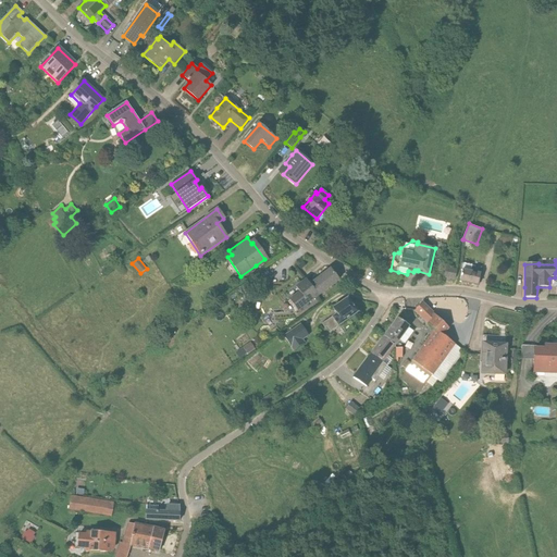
[(472,265),(462,263),(460,271),(461,271),(459,282),(478,285),(480,273),(470,271),(472,265)]
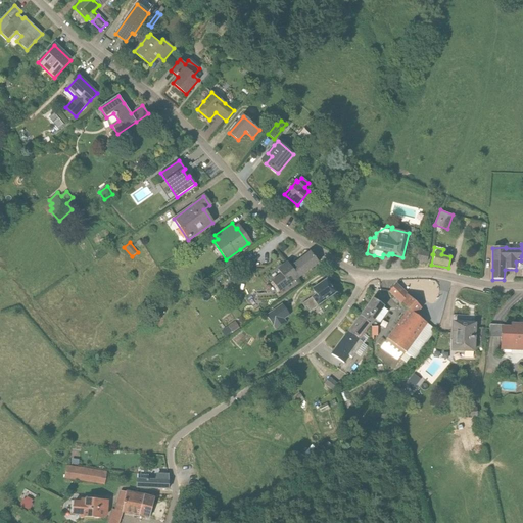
[(291,268),(288,263),(280,269),(284,274),(271,282),(278,292),(298,278),(318,263),(311,252),(291,268)]
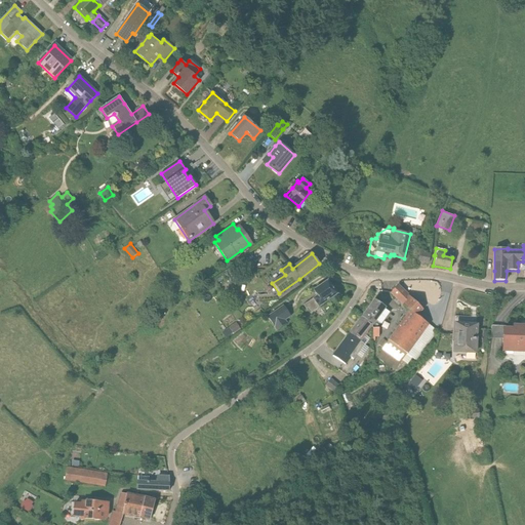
[(429,264),(430,255),(420,253),(418,260),(429,264)]
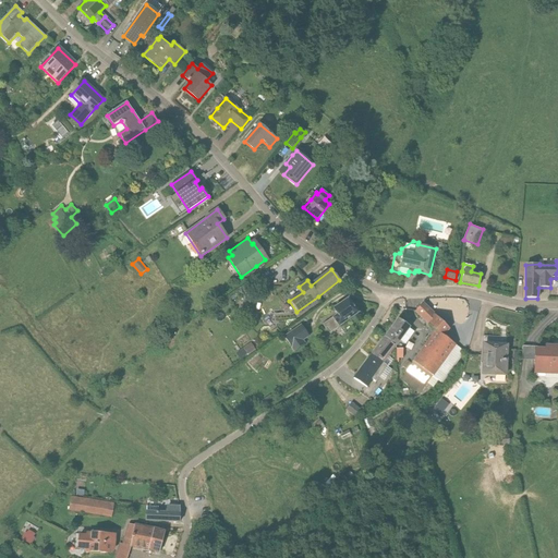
[(337,315),(324,325),(325,328),(327,327),(331,331),(358,313),(351,303),(352,303),(349,299),(346,301),(334,310),(337,315)]
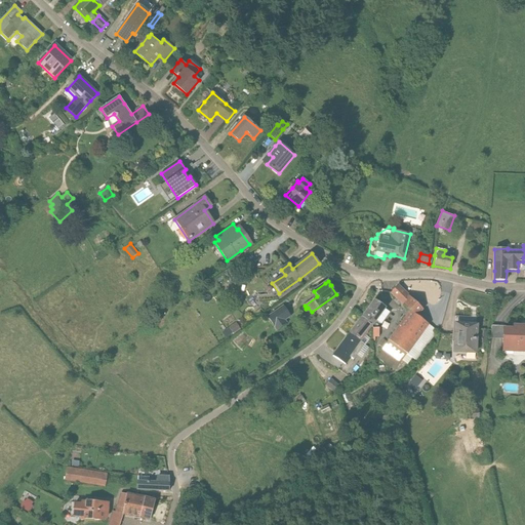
[(438,331),(429,324),(416,316),(422,310),(398,286),(391,293),(403,305),(409,311),(388,339),(389,339),(387,342),(382,339),(378,345),(382,349),(382,350),(376,358),(395,371),(401,363),(406,367),(412,359),(423,344),(427,346),(438,331)]
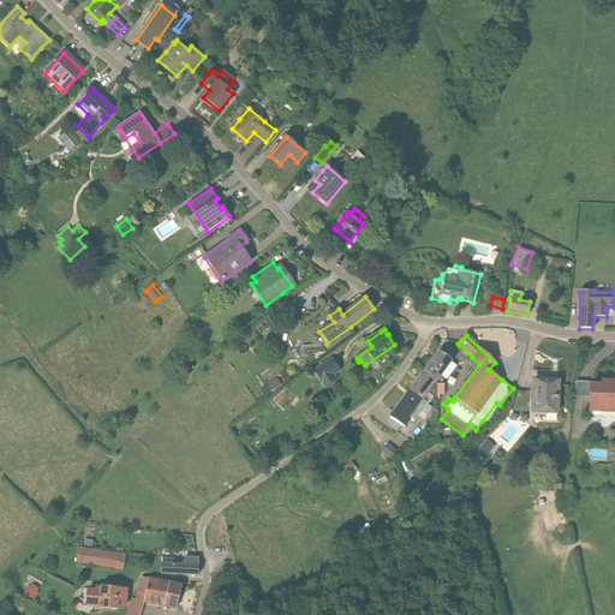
[(452,370),(447,366),(451,360),(440,352),(427,371),(424,372),(436,381),(441,374),(446,377),(452,370)]
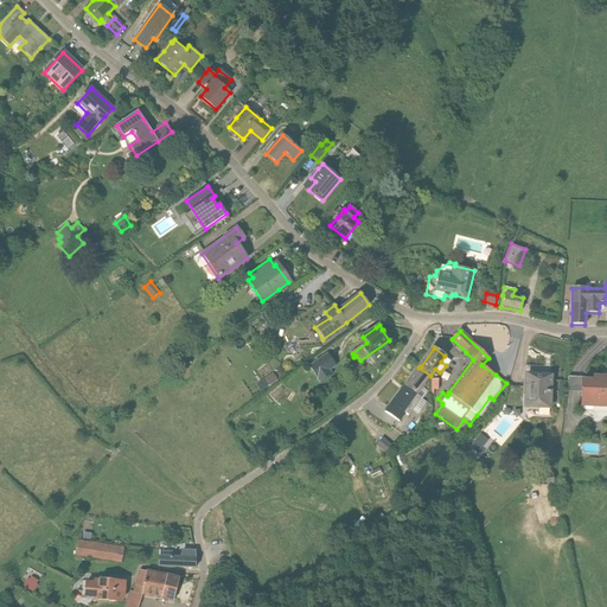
[(327,355),(310,368),(320,383),(330,376),(327,372),(336,365),(327,355)]
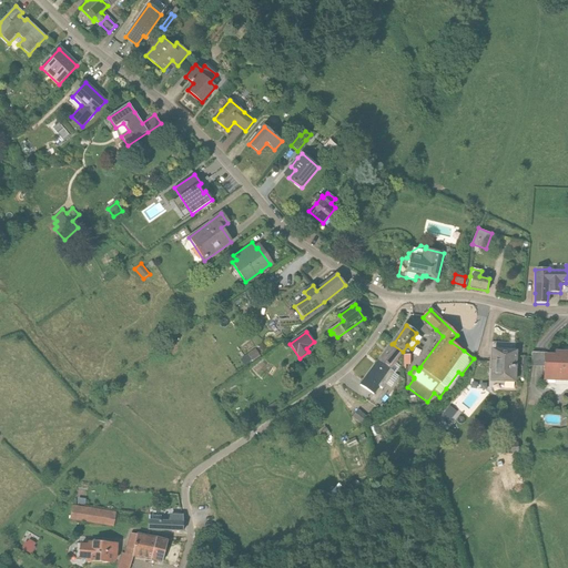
[(494,343),(492,383),(514,383),(516,344),(494,343)]
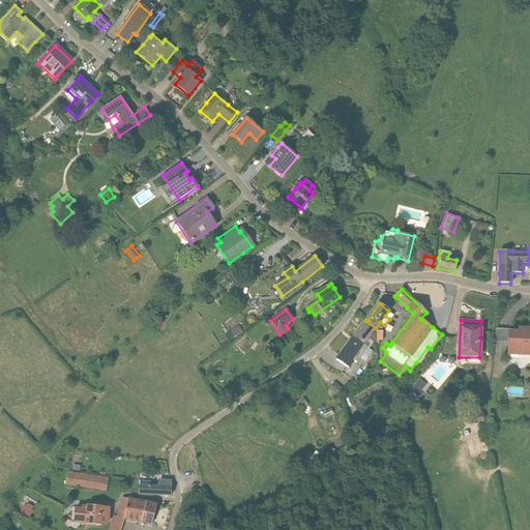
[(370,339),(376,328),(365,321),(352,339),(363,346),(363,345),(364,346),(370,339)]
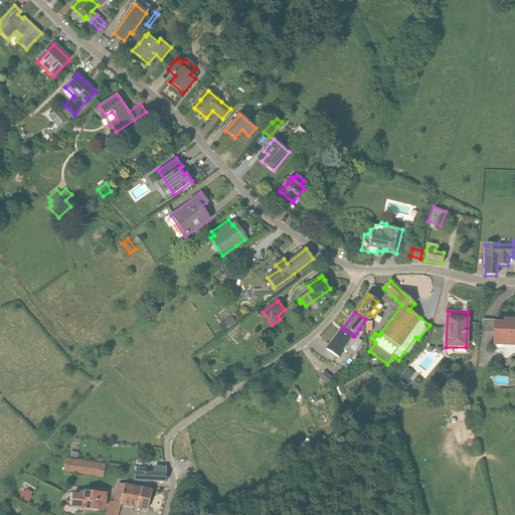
[(228,328),(235,323),(231,317),(224,321),(228,328)]
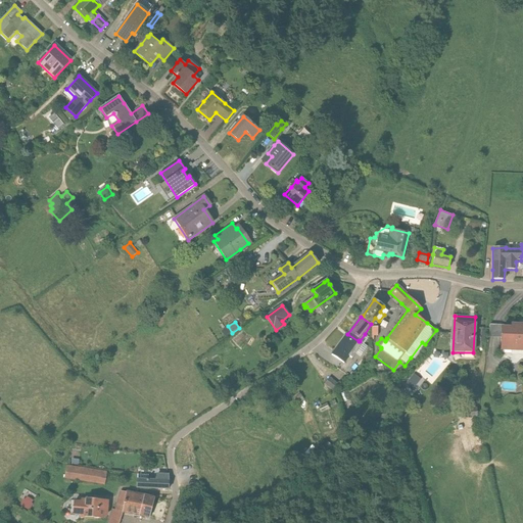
[(501,351),(522,351),(522,325),(511,325),(511,328),(502,328),(501,351)]
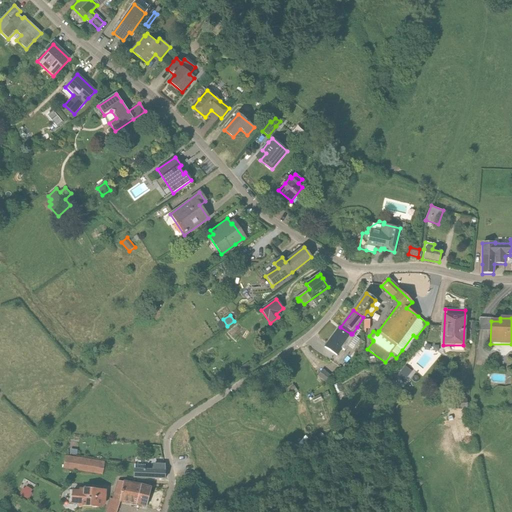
[(324,347),(337,357),(342,349),(345,352),(355,337),(352,334),(351,333),(351,334),(340,327),(334,336),(333,336),(324,347)]
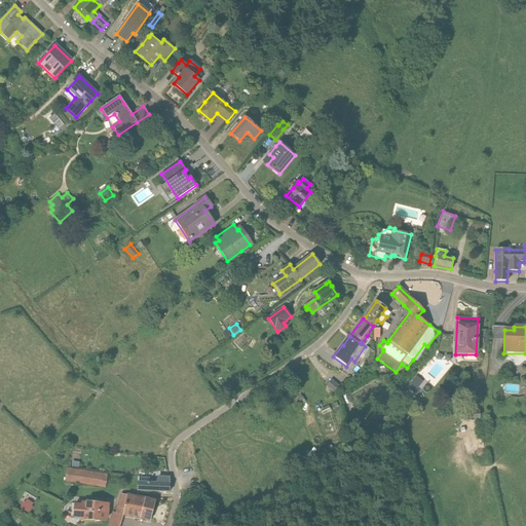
[(327,386),(335,392),(336,393),(341,388),(339,386),(331,380),(327,386)]
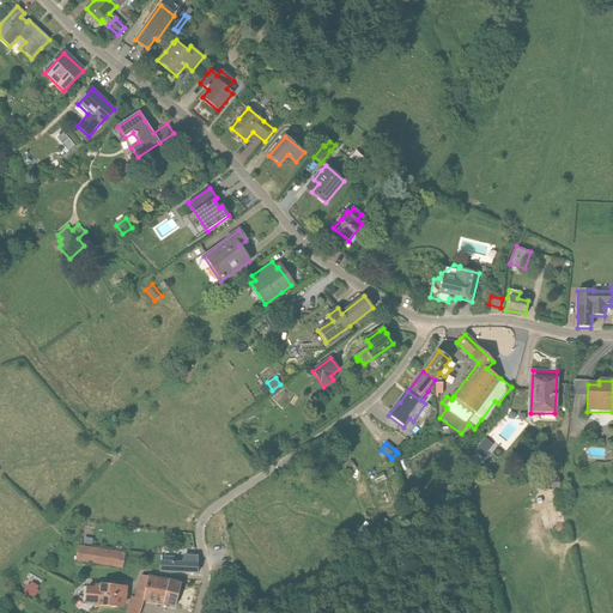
[(478,445),(474,451),(481,457),(486,451),(478,445)]
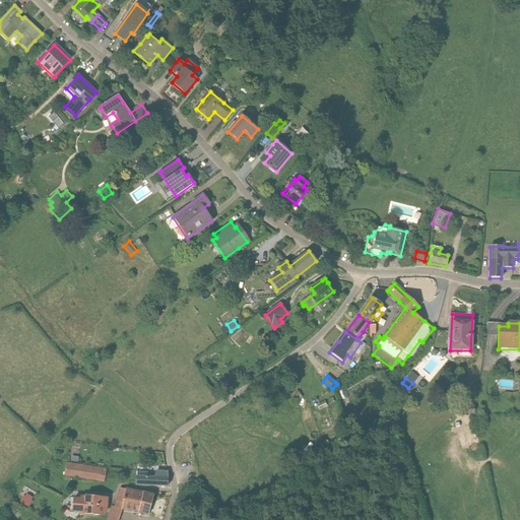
[(387,396),(394,386),(389,382),(382,392),(387,396)]
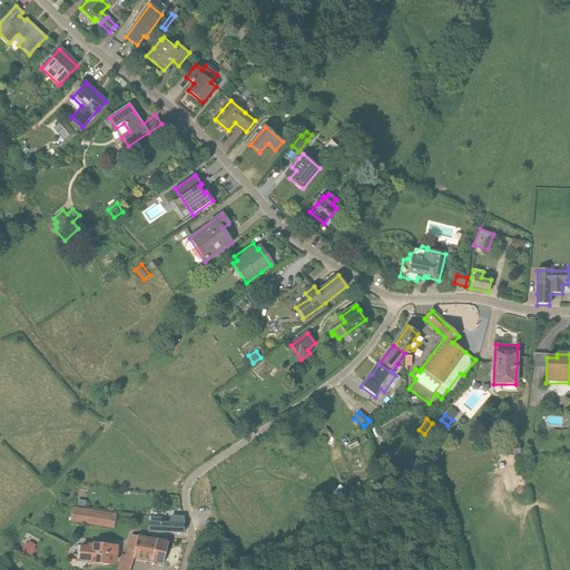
[(318,433),(318,435),(320,435),(324,441),(332,435),(327,430),(326,428),(318,433)]
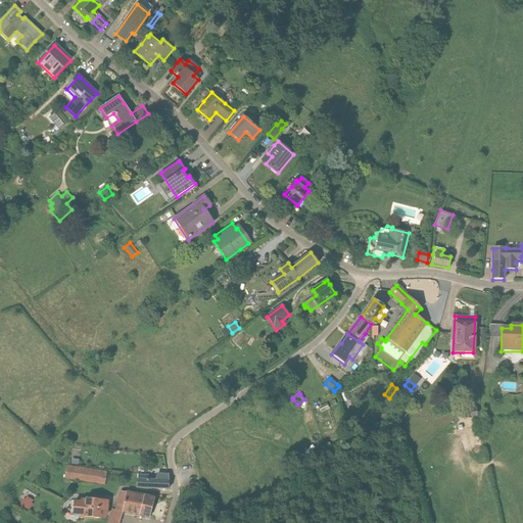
[(385,420),(381,408),(373,411),(373,412),(364,416),(366,422),(375,418),(377,423),(385,420)]
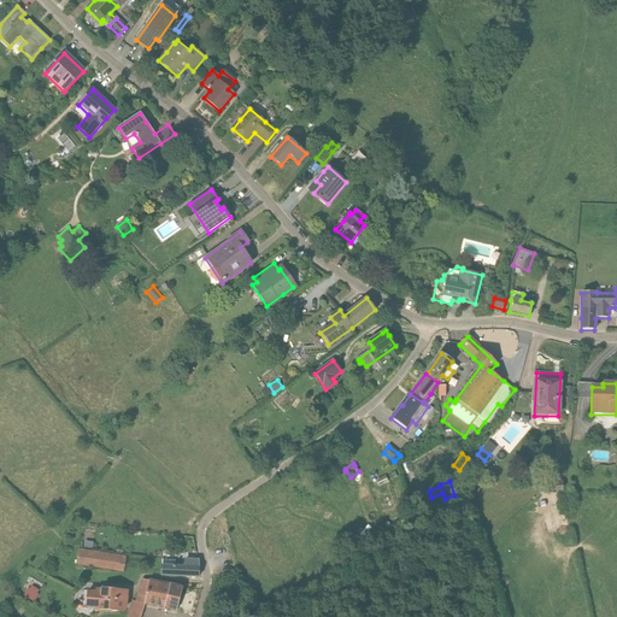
[(123,573),(124,568),(145,570),(146,559),(125,556),(125,557),(78,548),(75,565),(123,573)]
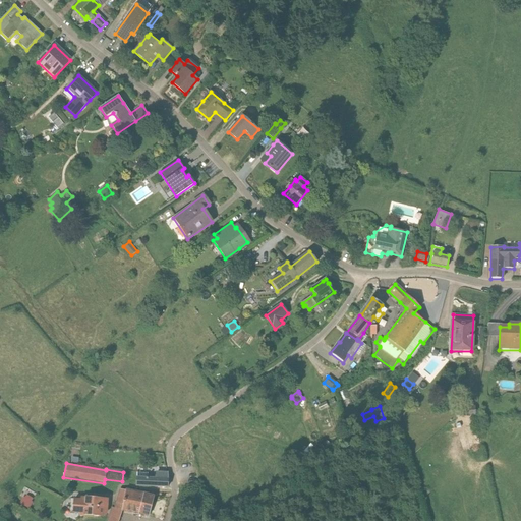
[(152,487),(158,487),(168,487),(168,479),(167,479),(167,473),(156,473),(155,478),(147,477),(147,472),(136,471),(136,477),(135,486),(152,487)]
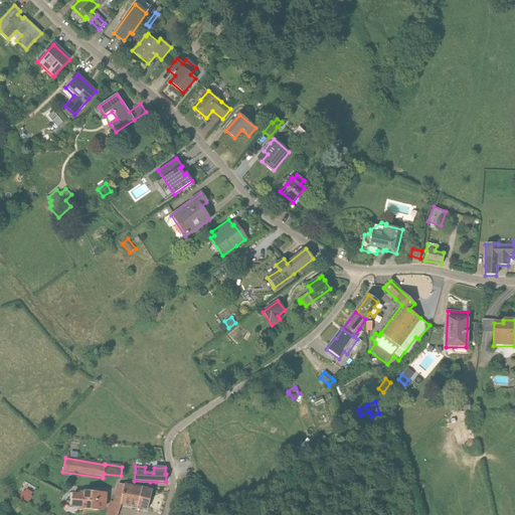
[(152,491),(142,488),(124,484),(124,485),(118,484),(113,502),(110,501),(105,514),(117,514),(121,503),(147,510),(152,491)]
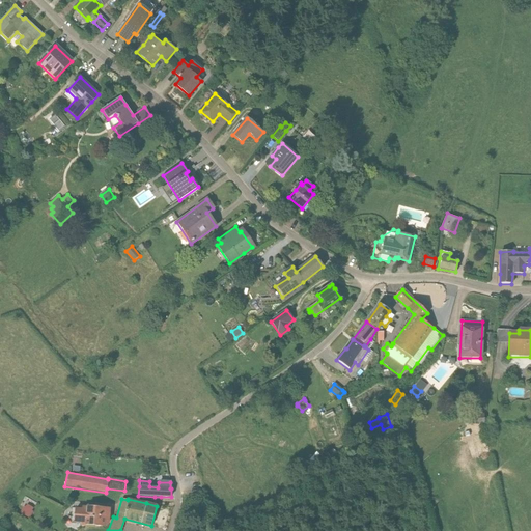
[(28,502),(23,512),(32,518),(37,507),(28,502)]
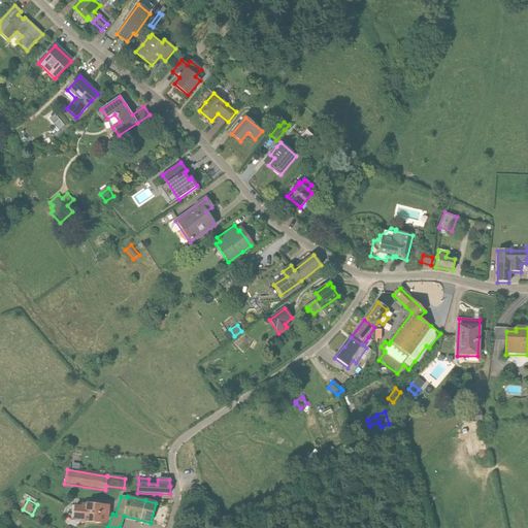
[(83,505),(83,506),(73,505),(72,521),(79,521),(80,523),(85,523),(85,522),(104,523),(107,521),(108,506),(83,505)]
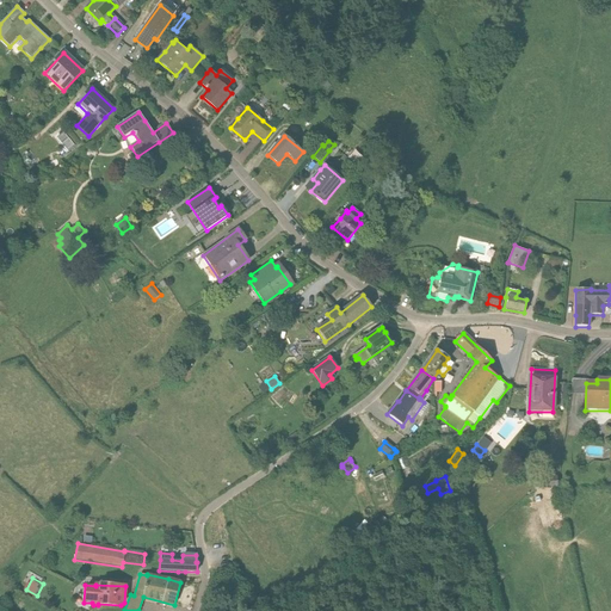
[(17,597),(22,600),(25,596),(20,593),(14,588),(12,591),(10,594),(16,599),(17,597)]
